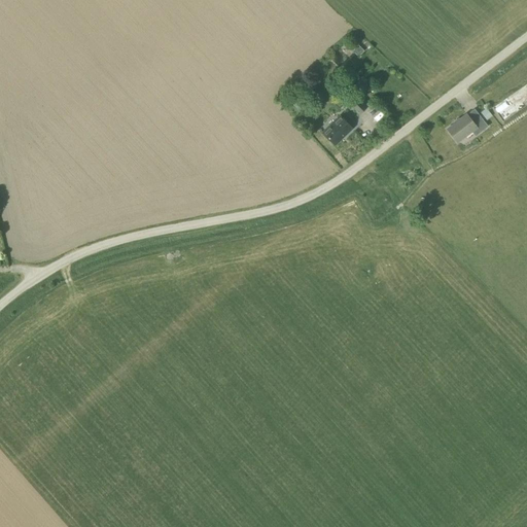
[(351,60),(357,57),(353,46),(346,49),(351,60)]
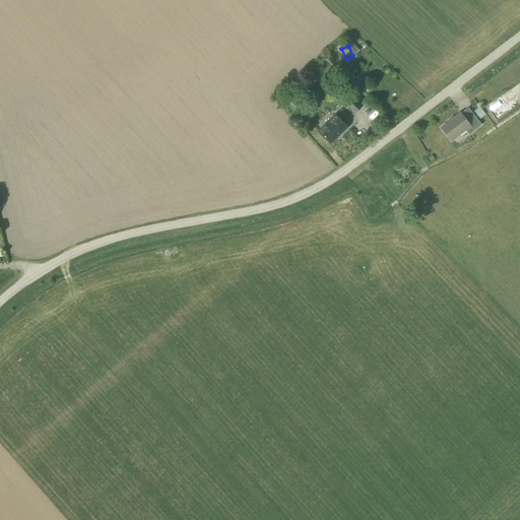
[(355,92),(365,82),(358,75),(348,86),(355,92)]
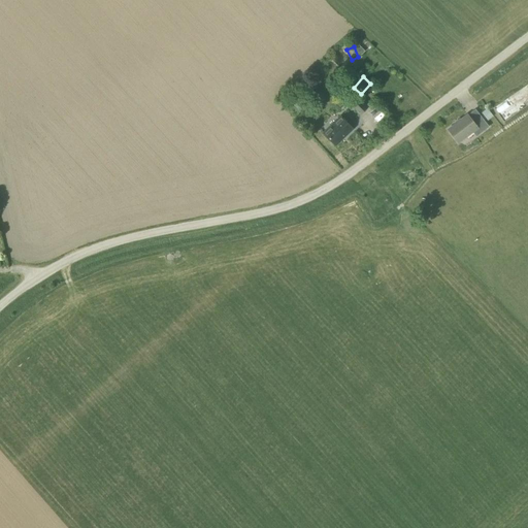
[(527,88),(498,109),(506,121),(527,105),(527,88)]
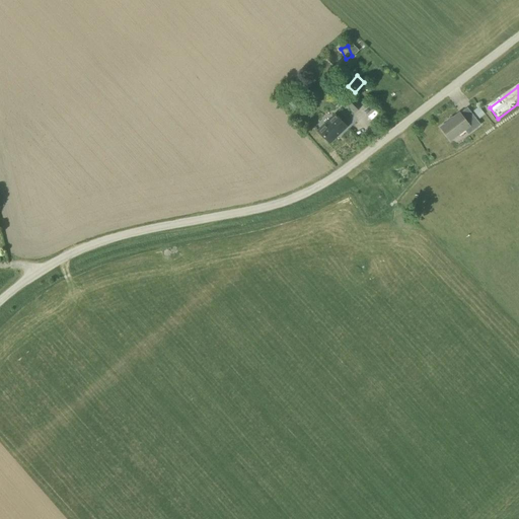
[(353,114),(362,106),(353,96),(344,104),(353,114)]
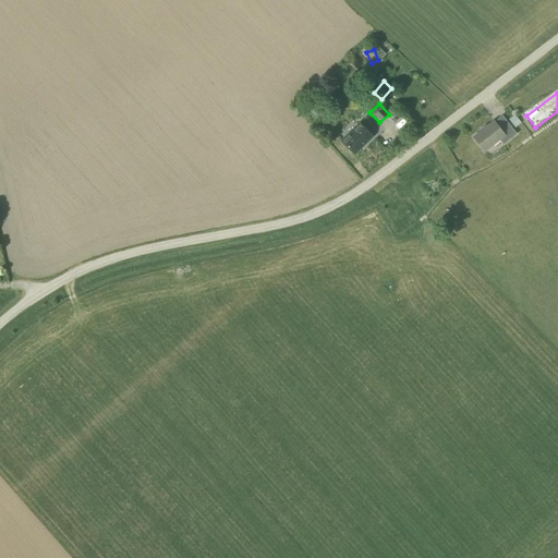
[(518,113),(511,117),(517,128),(523,124),(518,113)]
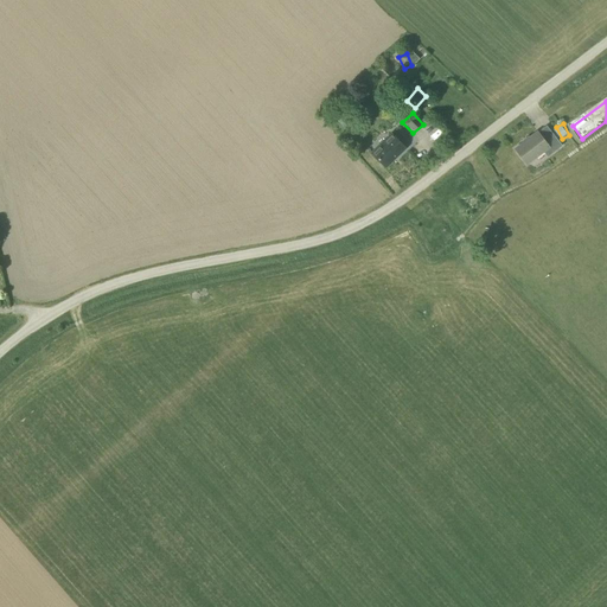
[(545,142),(538,132),(515,148),(525,164),(543,151),(547,157),(561,146),(554,136),(545,142)]
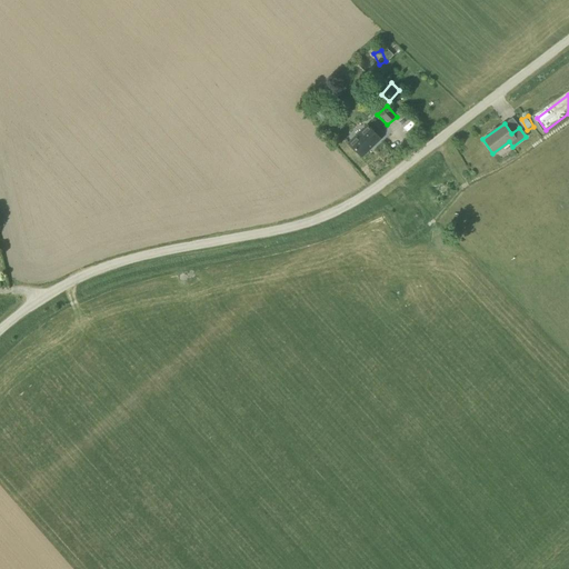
[(367,125),(347,145),(362,159),(382,140),(367,125)]
